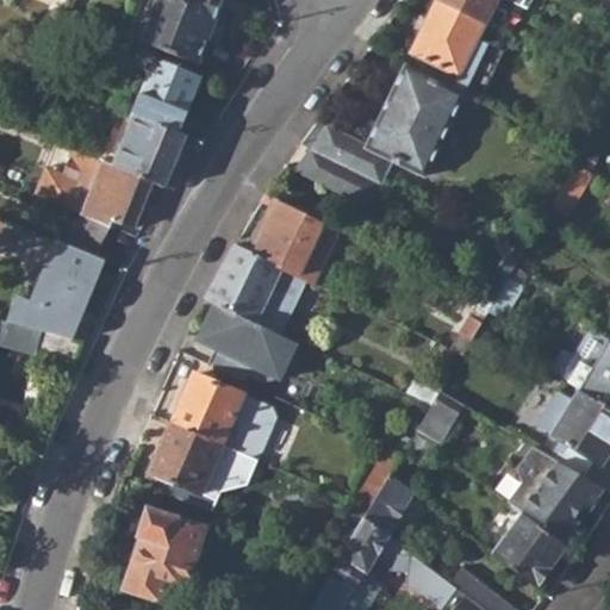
[(143,0),(129,35),(199,63),(224,0),(143,0)]
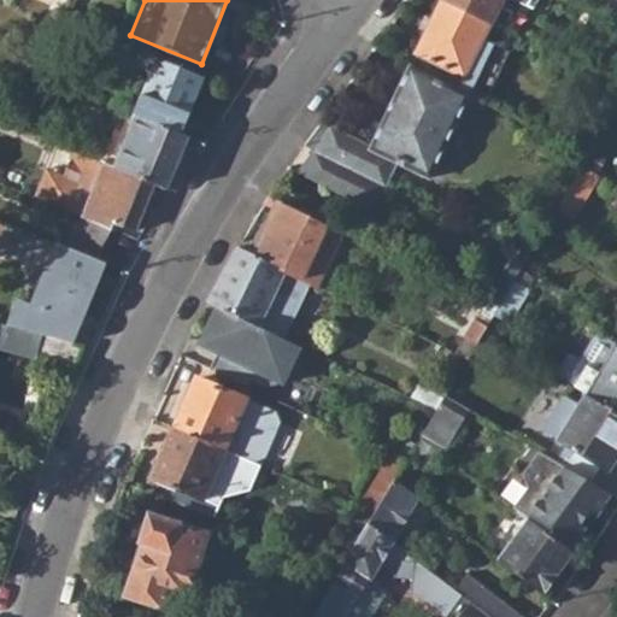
[(440,0),(416,53),(464,77),(489,89),(507,53),(482,40),(489,23),(445,0),(440,0)]
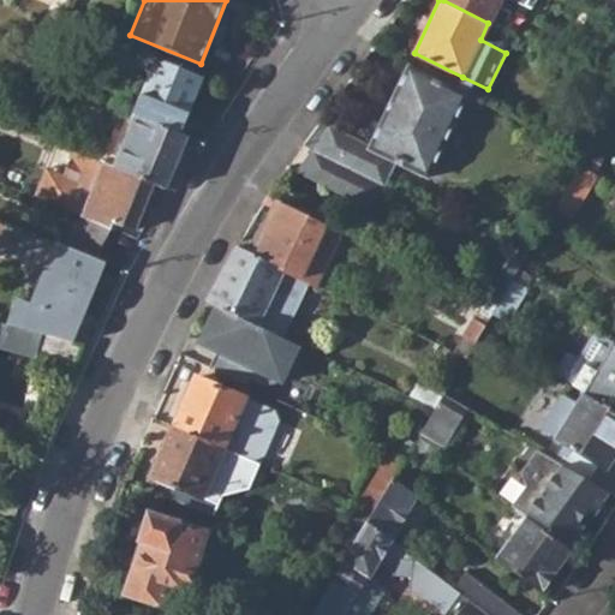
[(499,4),(500,0),(517,0),(532,7),(536,0),(443,0),(488,23),(501,29),(511,10),(499,4)]
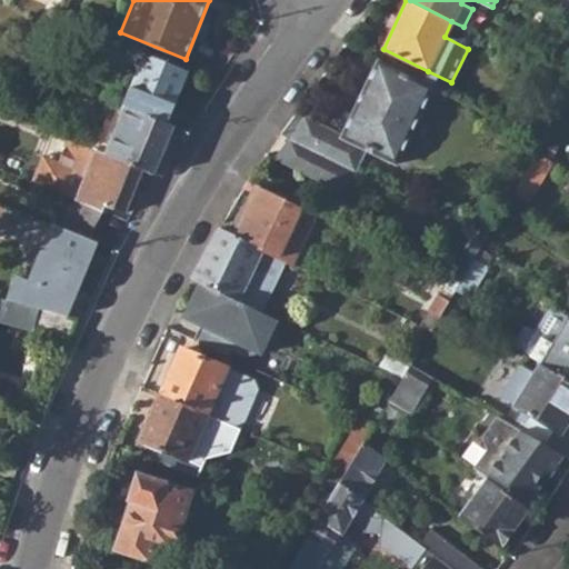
[(43,50),(57,56),(62,43),(49,38),(43,50)]
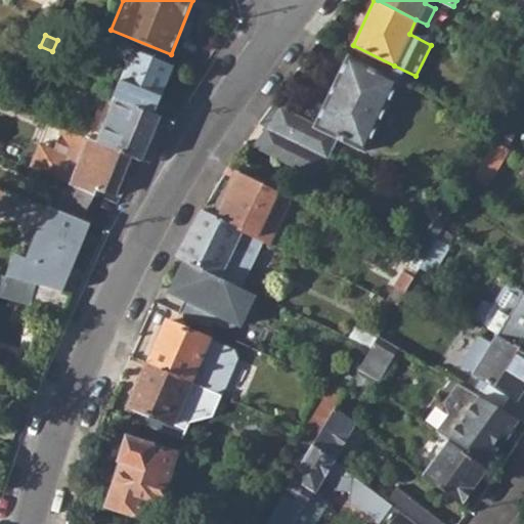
[(118,99),(155,115),(175,66),(134,48),(115,97),(118,99)]
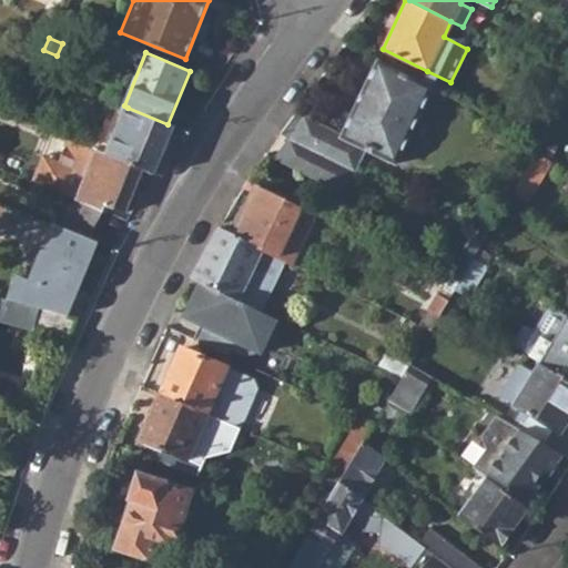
[(290,140),(352,171),(363,150),(394,166),(435,88),(422,81),(382,60),(340,138),(303,120),(290,140)]
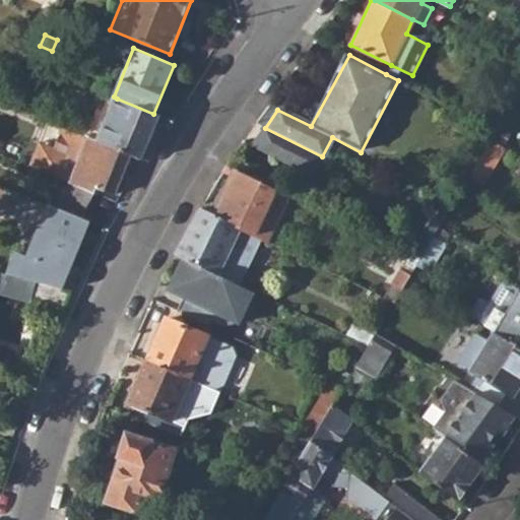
[(412,75),(391,65),(386,74),(398,80),(407,84),(412,75)]
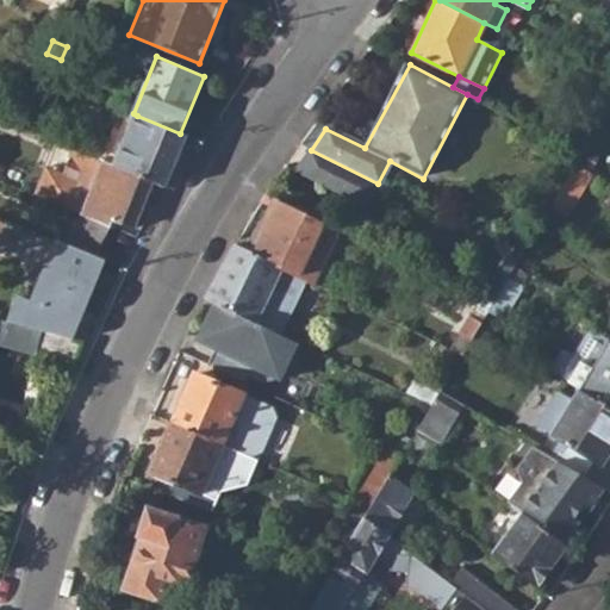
[(180,134),(137,116),(134,113),(126,111),(104,161),(116,167),(154,182),(167,186),(188,137),(180,134)]
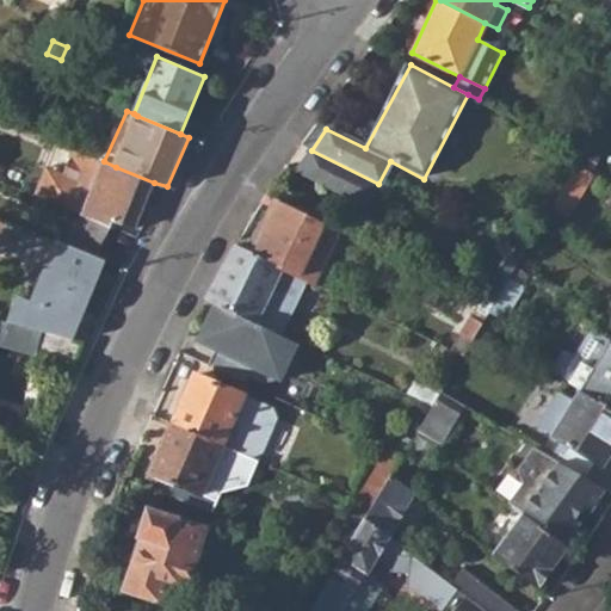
[(561,158),(576,167),(586,152),(569,144),(561,158)]
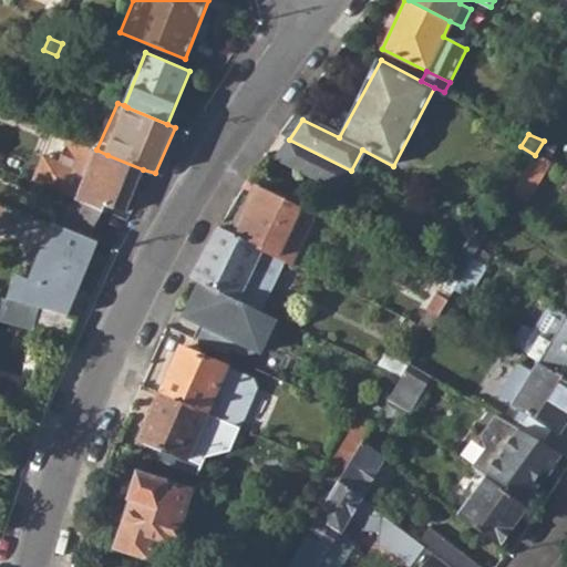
[(107,203),(126,212),(143,169),(107,155),(96,150),(95,150),(70,138),(58,164),(47,158),(42,167),(39,166),(32,182),(81,202),(104,212),(107,203)]
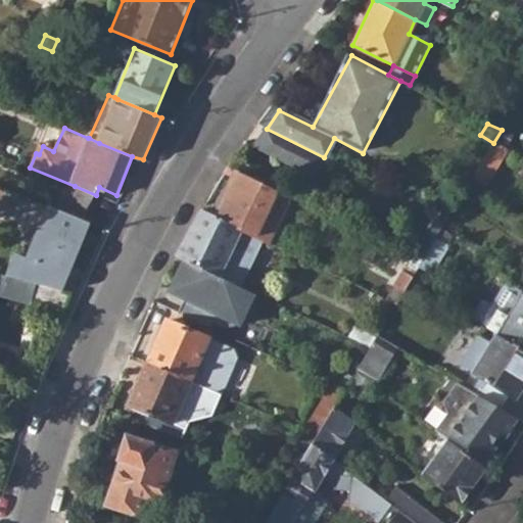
[(253,147),(315,179),(324,157),(267,129),(253,147)]
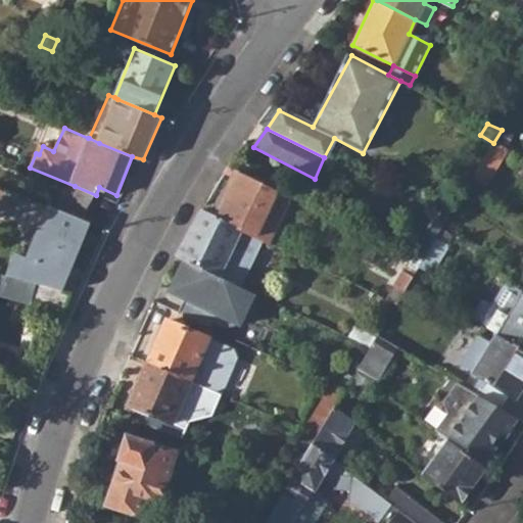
[(473,179),(487,187),(508,151),(493,143),(473,179)]
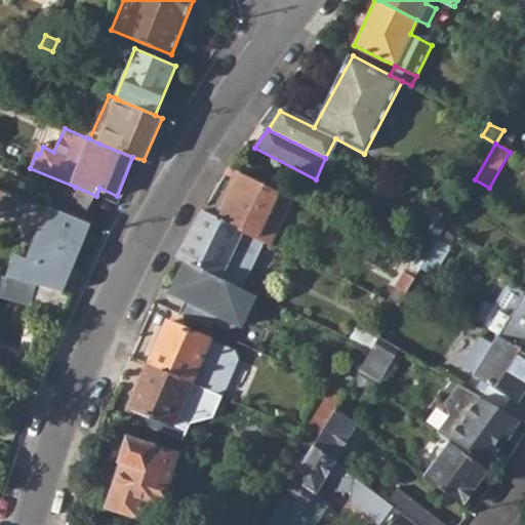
[(267,243),(272,245),(293,200),(239,173),(215,218),(244,233),(267,243)]
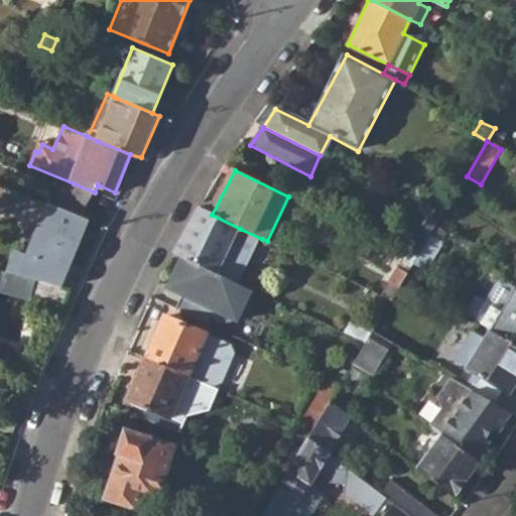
[(63,210),(85,218),(95,192),(74,183),(63,210)]
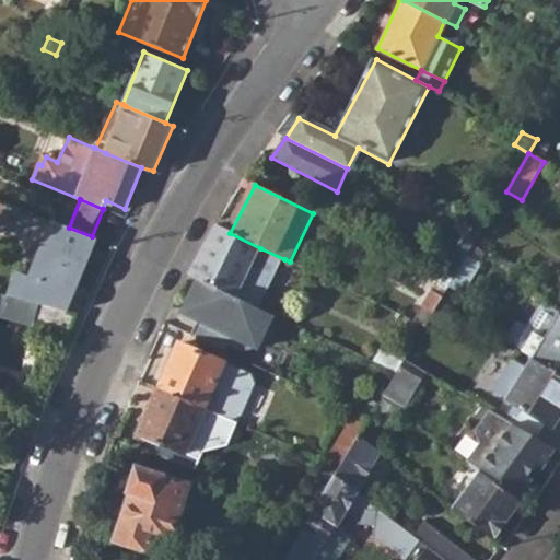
[(14,211),(12,226),(37,231),(39,216),(14,211)]
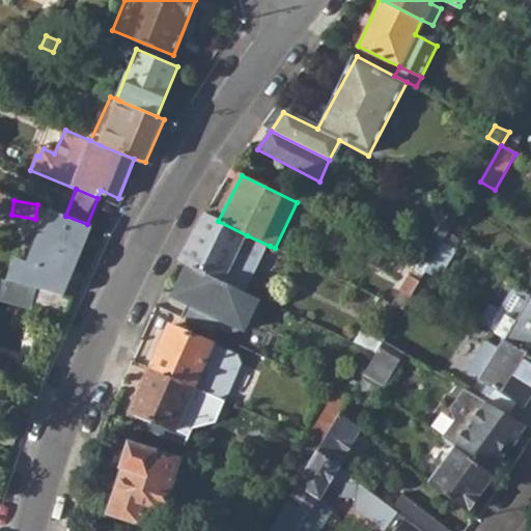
[(21,283),(57,294),(64,297),(71,281),(92,227),(87,224),(65,216),(51,210),(21,283)]
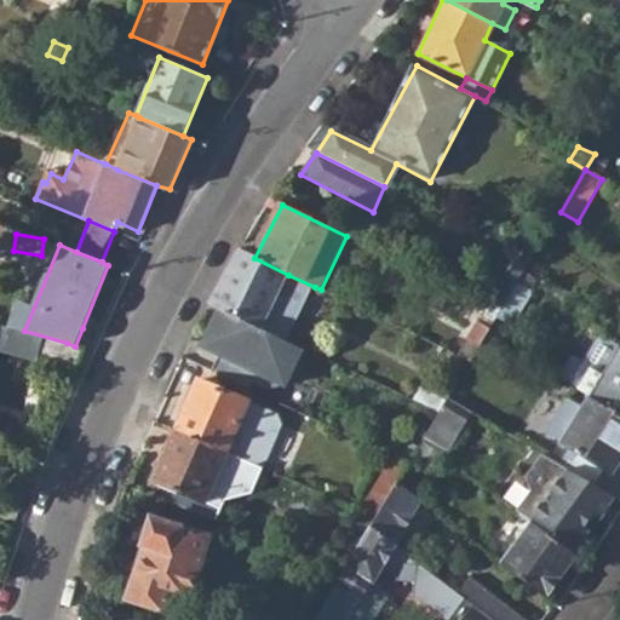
[(241,250),(211,303),(222,308),(251,323),(260,327),(275,336),(288,342),(315,287),(288,275),(254,258),(241,250)]
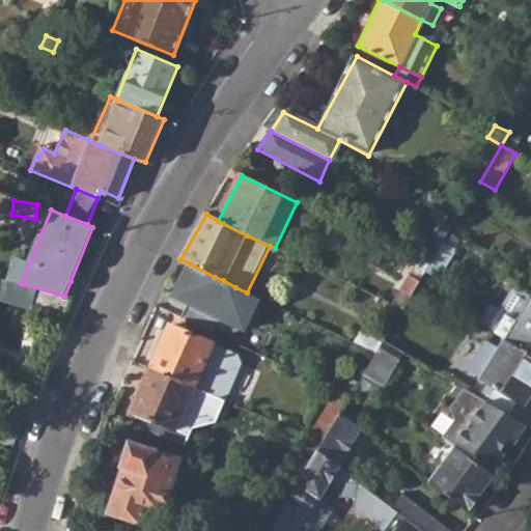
[(448,218),(421,262),(430,268),(445,243),(453,229),(457,223),(448,218)]
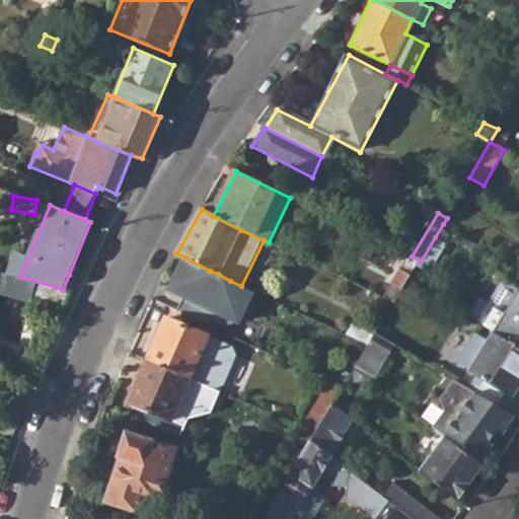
[(447,244),(435,237),(421,262),(417,268),(429,275),(447,244)]
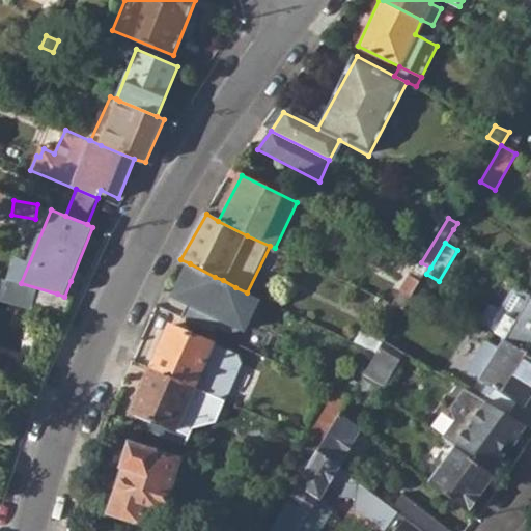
[(235,287),(223,280),(215,277),(190,263),(174,296),(190,303),(183,318),(191,323),(214,334),(217,328),(223,333),(231,335),(246,331),(249,332),(263,301),(247,292),(235,287)]
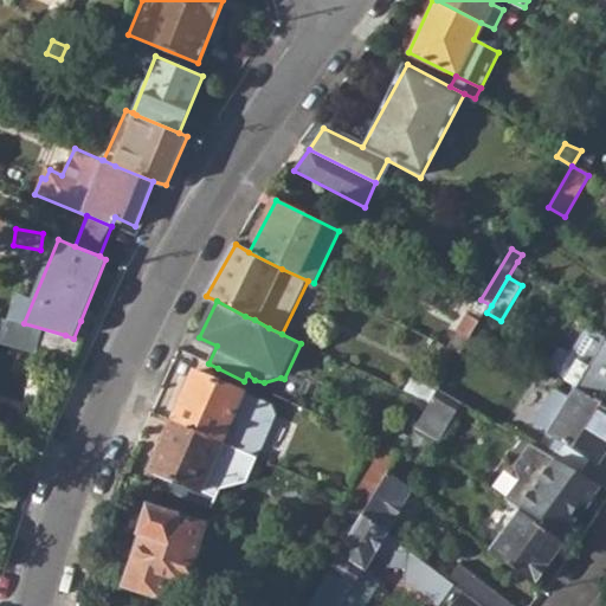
[(456,336),(469,342),(478,328),(484,317),(477,313),(472,320),(466,317),(456,336)]
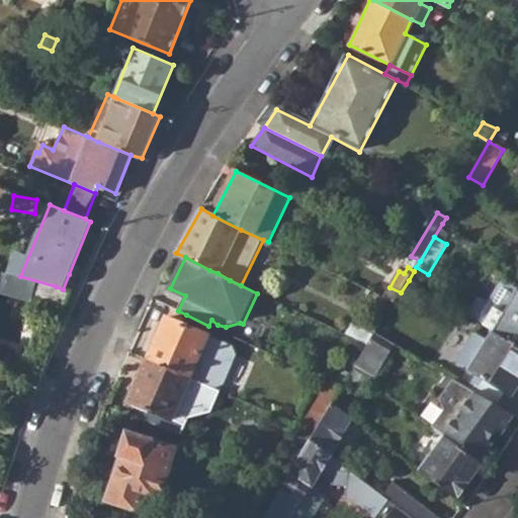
[(20,276),(0,269),(0,291),(64,310),(72,291),(63,289),(56,286),(20,276)]
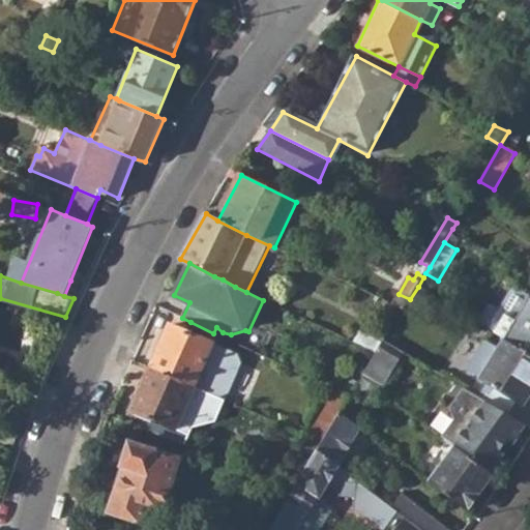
[(493,310),(483,325),(496,333),(504,340),(529,354),(529,298),(517,291),(501,316),(493,310)]
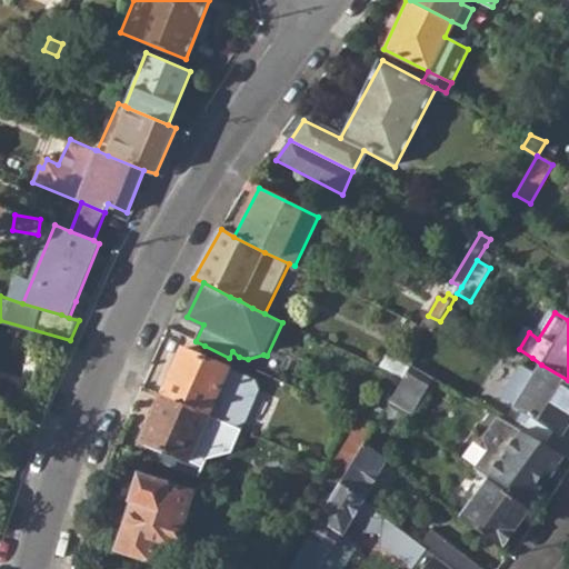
[(162,395),(221,420),(233,427),(235,423),(243,421),(258,390),(256,380),(230,369),(182,348),(162,395)]
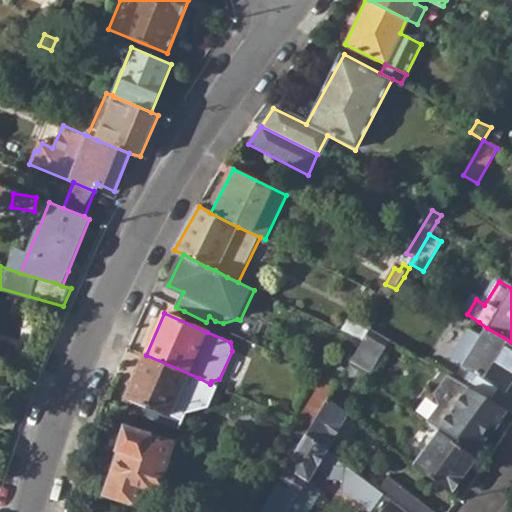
[(391,341),(419,358),(429,342),(381,314),(371,330),(387,339),(391,341)]
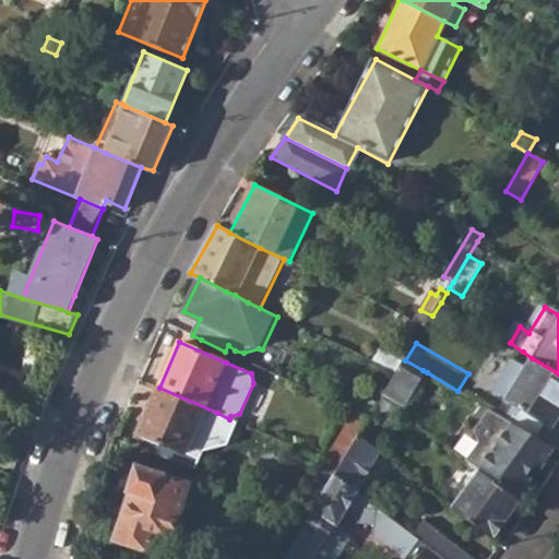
[(558,418),(558,373),(532,358),(508,399),(554,427),(558,418)]
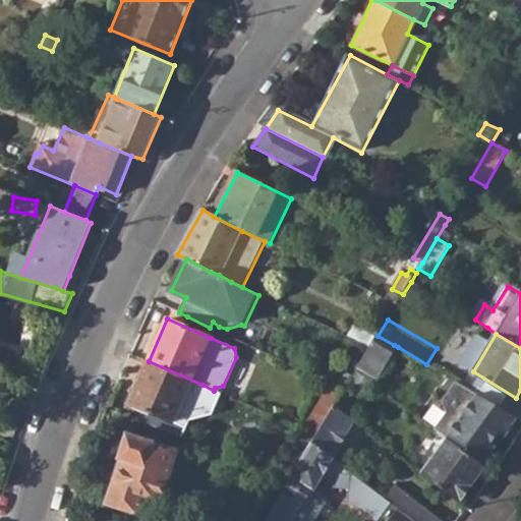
[(359,370),(379,382),(387,366),(384,364),(394,345),(378,336),(370,350),(359,370)]
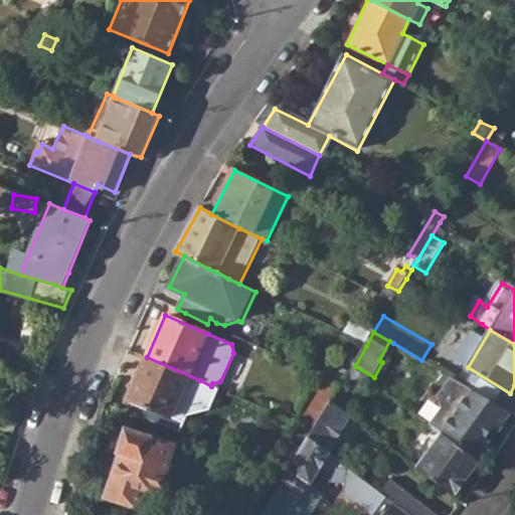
[(379,360),(382,362),(393,343),(389,341),(379,360)]
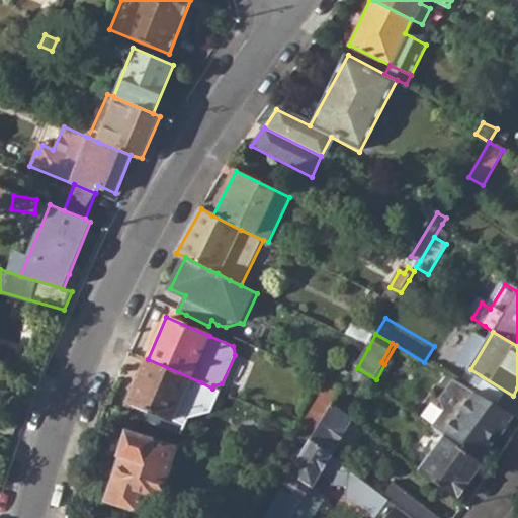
[(131,402),(173,420),(179,408),(184,409),(189,395),(196,396),(201,382),(148,359),(131,402)]
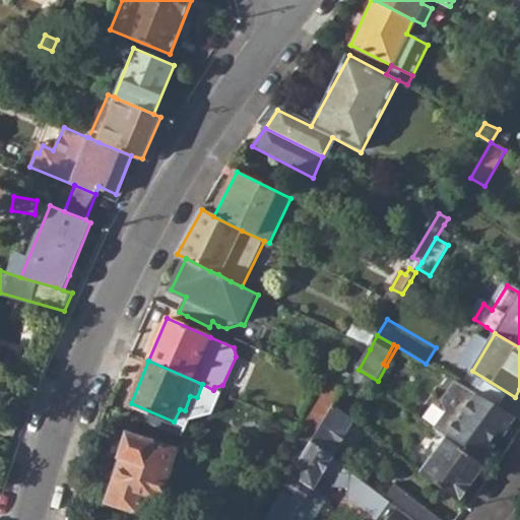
[(517,416),(455,381),(442,398),(445,411),(433,428),(437,432),(447,439),(480,464),(495,446),(497,446),(491,442),(499,432),(505,437),(517,416)]
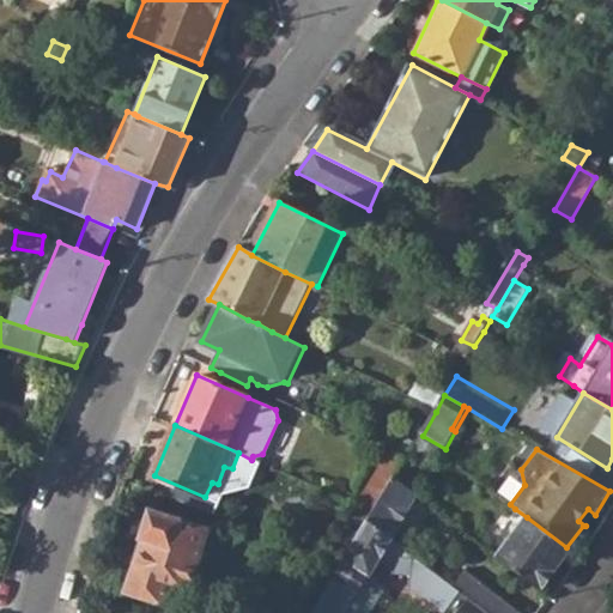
[(362,509),(375,515),(395,481),(406,463),(393,456),(362,509)]
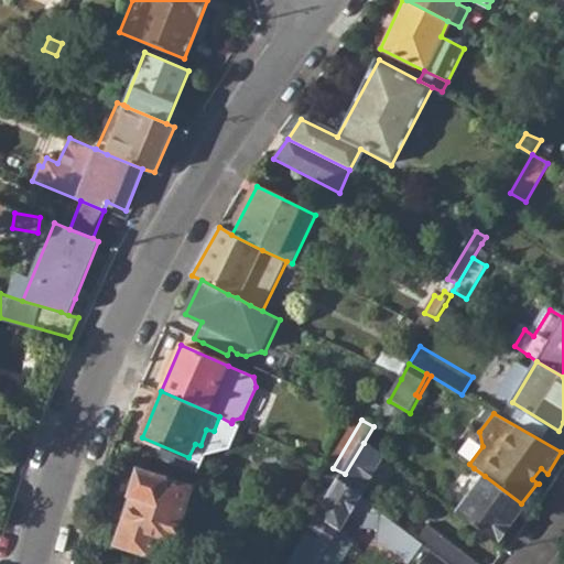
[(340,483),(359,497),(382,456),(364,443),(345,474),(340,483)]
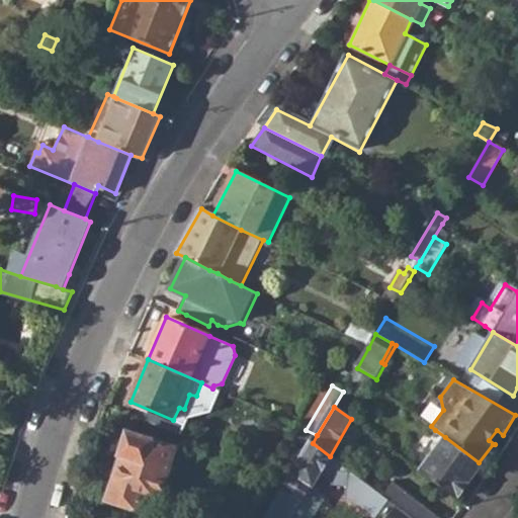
[(422,447),(432,455),(445,437),(435,430),(422,447)]
